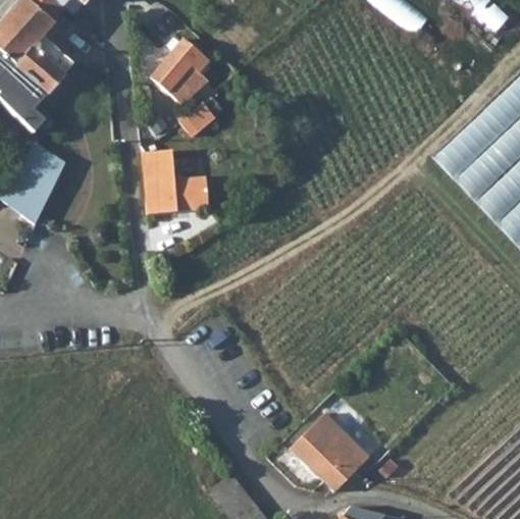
[(46,23),(21,0),(17,0),(0,19),(0,106),(30,135),(42,123),(30,112),(72,63),(47,41),(54,32),(46,23)]
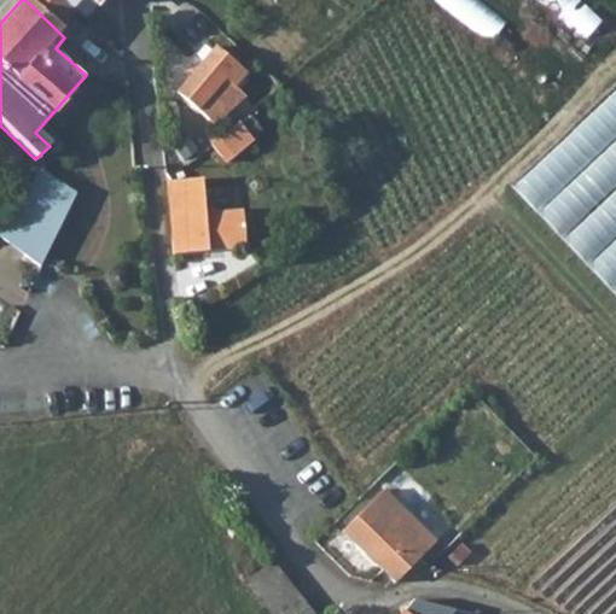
[(71,10),(79,0),(25,0),(54,28),(71,10)]
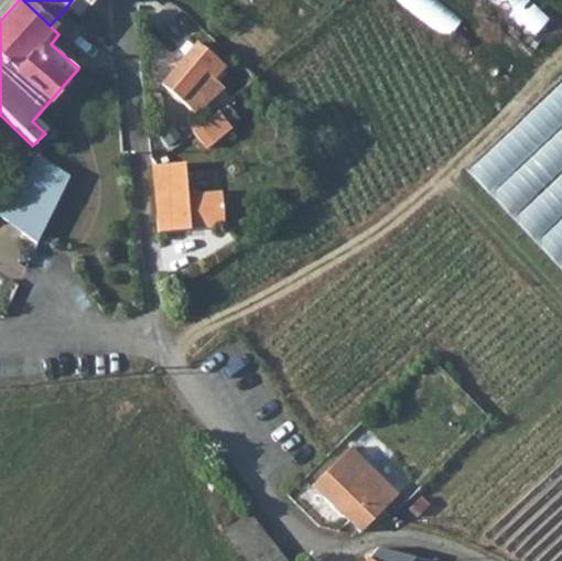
[(72,0),(65,9),(74,18),(88,0),(72,0)]
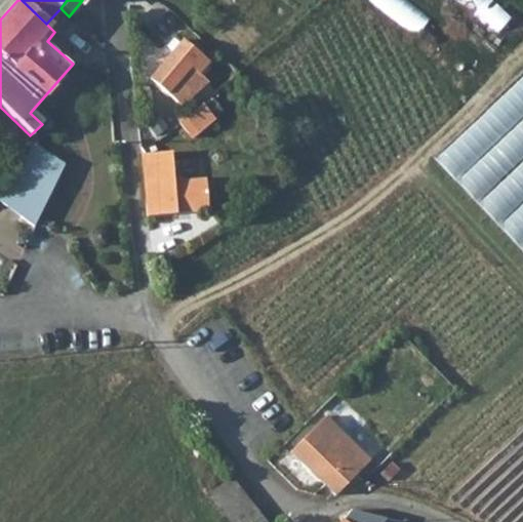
[(374,0),(419,33),(433,14),(412,0),(374,0)]
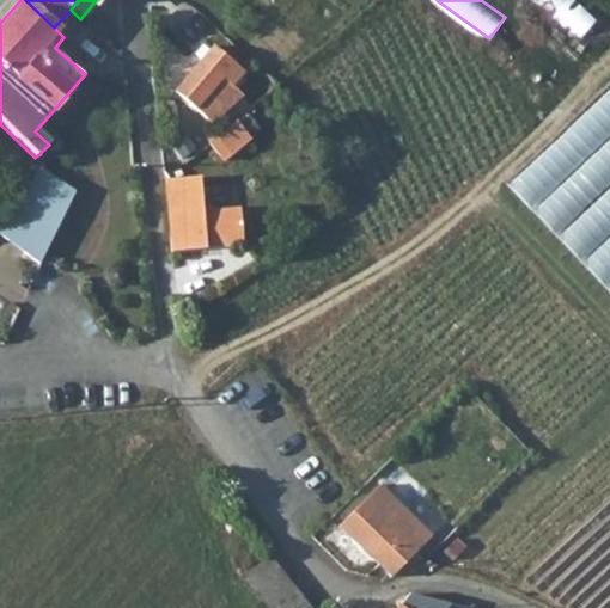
[(199,108),(223,80),(231,87),(243,73),(212,48),(174,93),(195,112),(199,108)]
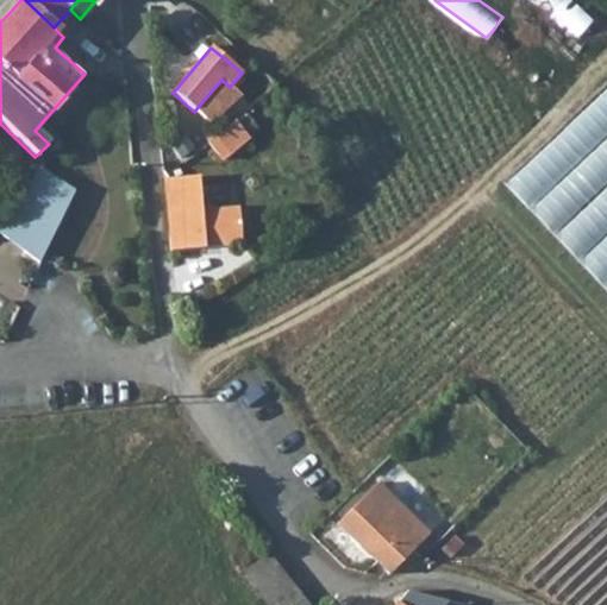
[(210,118),(232,89),(230,87),(221,80),(198,107),(210,118)]
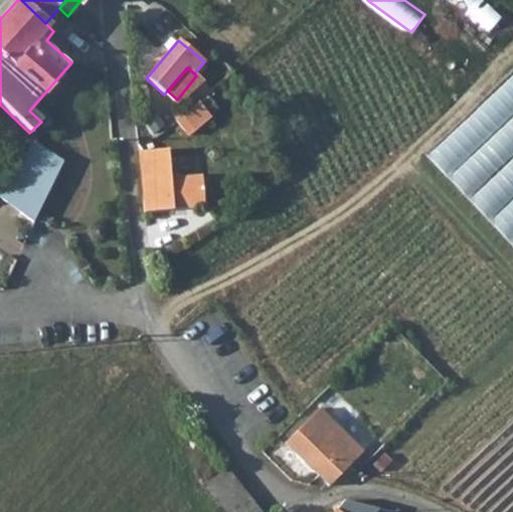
[(512,70),(425,153),(512,245),(512,70)]
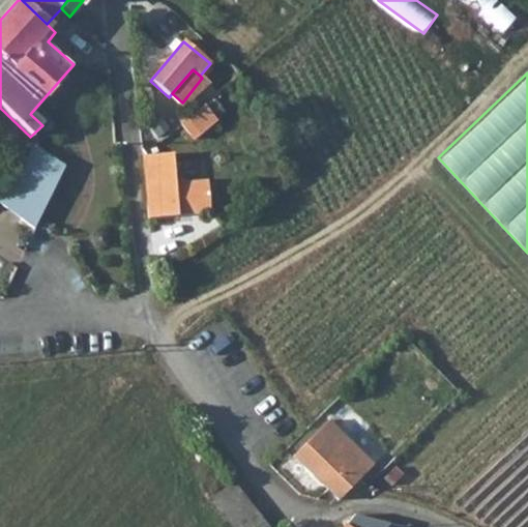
[(208,99),(182,121),(196,138),(222,116),(208,99)]
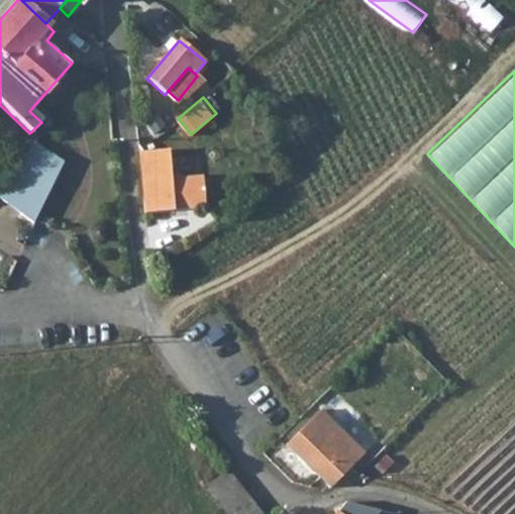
[(0,195),(33,227),(40,212),(62,165),(37,141),(0,182),(0,195)]
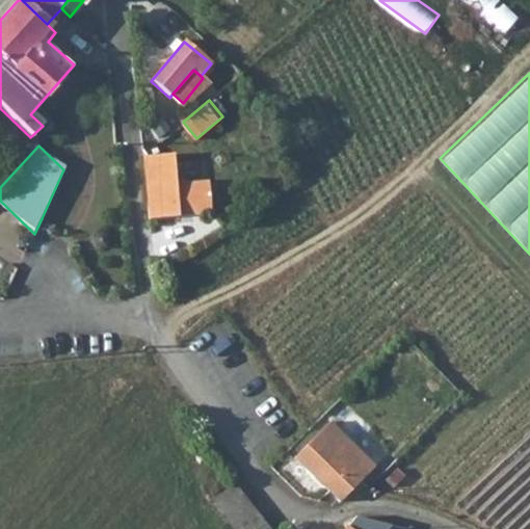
[(143,155),(147,189),(148,219),(210,213),(206,181),(176,183),(174,154),(143,155)]
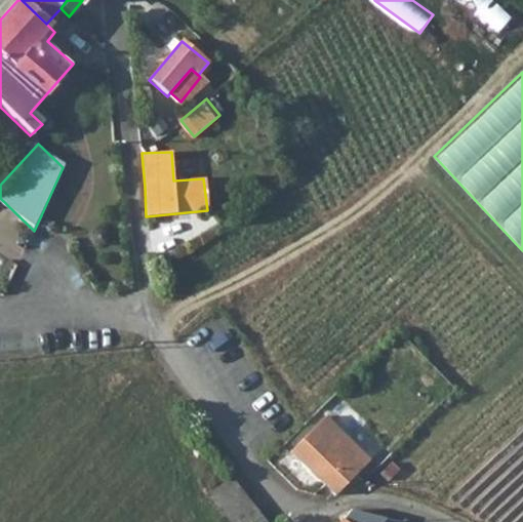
[(325,417),(294,450),(336,494),(369,462),(325,417)]
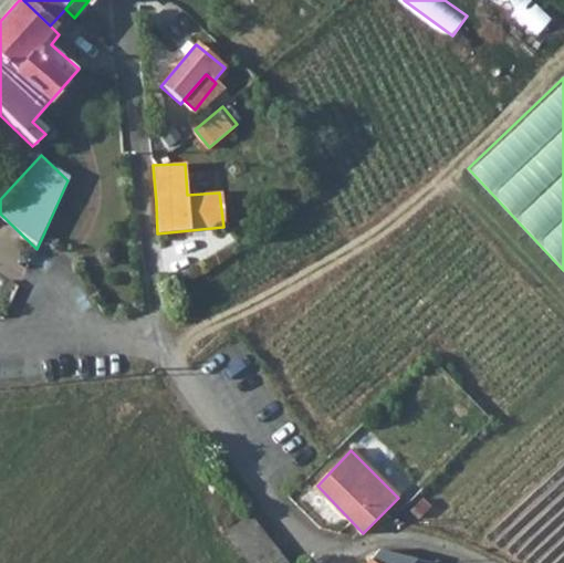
[(238,543),(261,525),(251,512),(228,531),(238,543)]
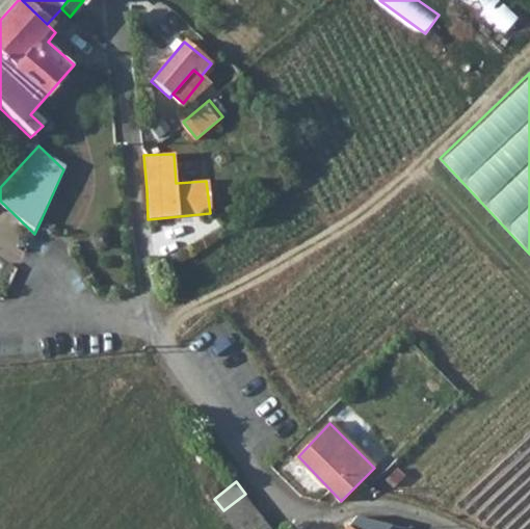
[(233,523),(255,505),(245,494),(223,510),(233,523)]
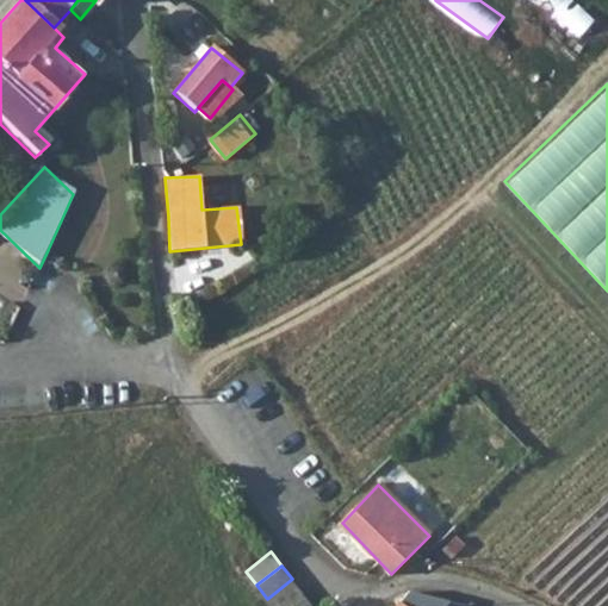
[(292,579),(267,599),(273,605),(280,605),(301,589),(292,579)]
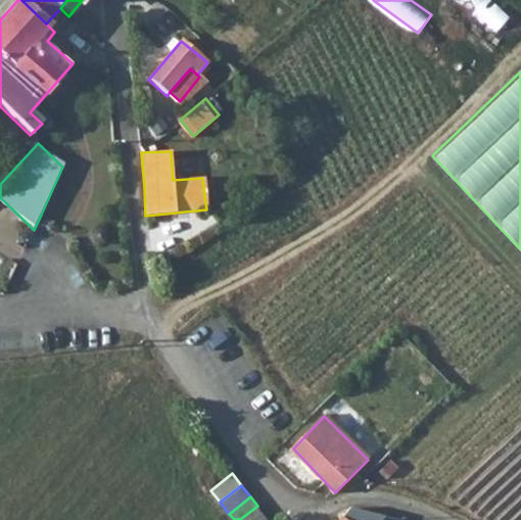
[(261,519),(266,517),(257,506),(240,519),(261,519)]
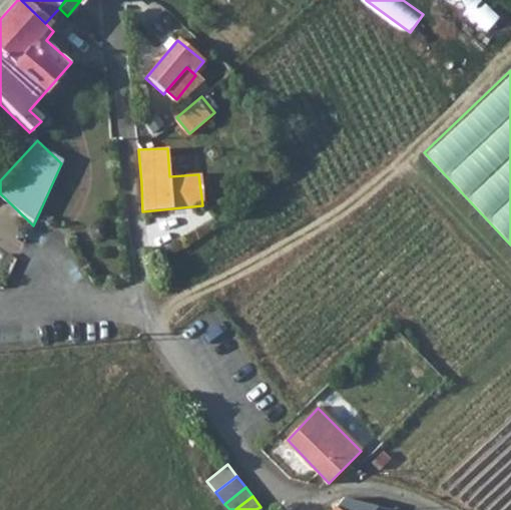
[(342,499),(334,509),(374,509),(376,508),(342,499)]
